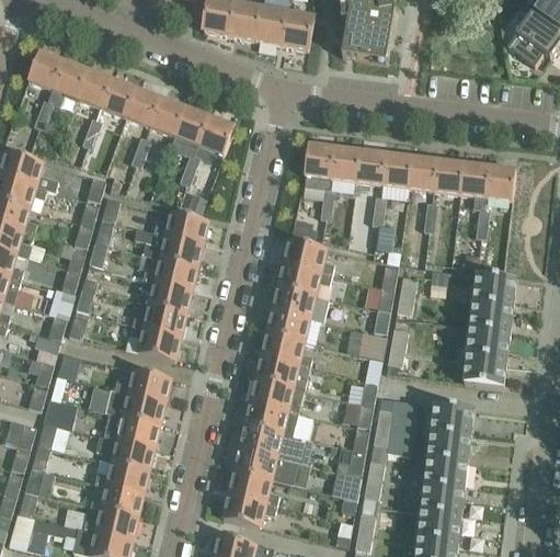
[(236,4),(208,0),(203,32),(229,37),(236,4)]
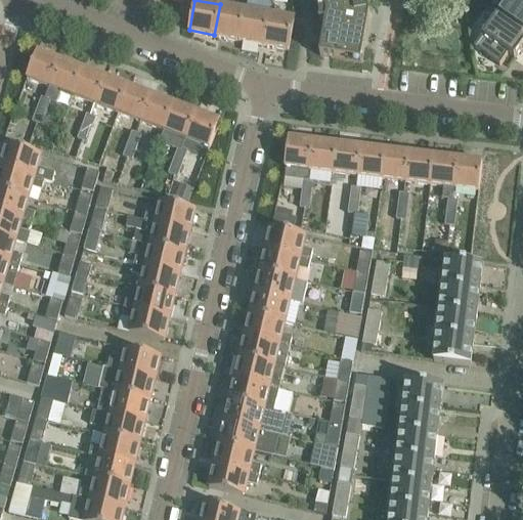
[(221,0),(220,4),(214,35),(238,39),(244,8),(233,7),(234,0),(221,0)]
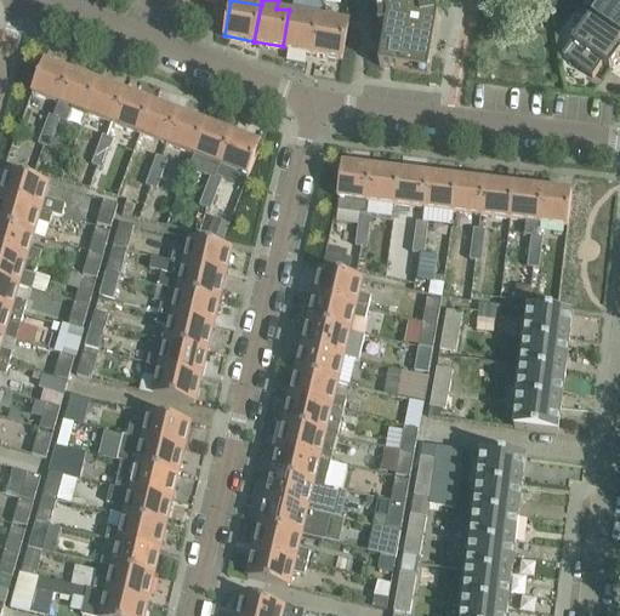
[(384,0),(385,11),(377,12),(379,22),(377,22),(377,24),(385,26),(379,64),(427,73),(434,32),(437,16),(436,3),(427,4),(426,0),(384,0)]
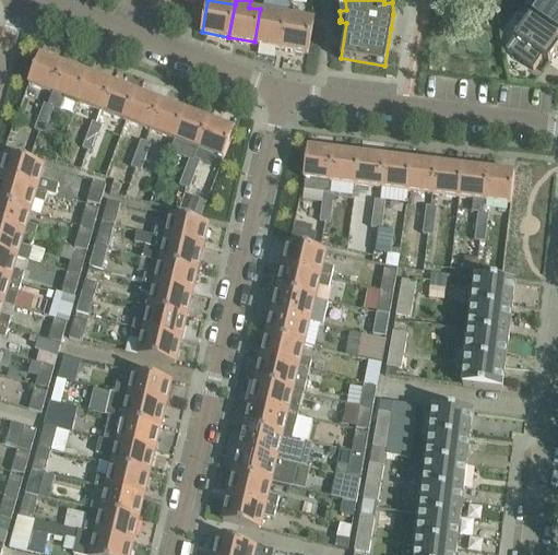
[(557,33),(557,0),(539,0),(531,13),(557,33)]
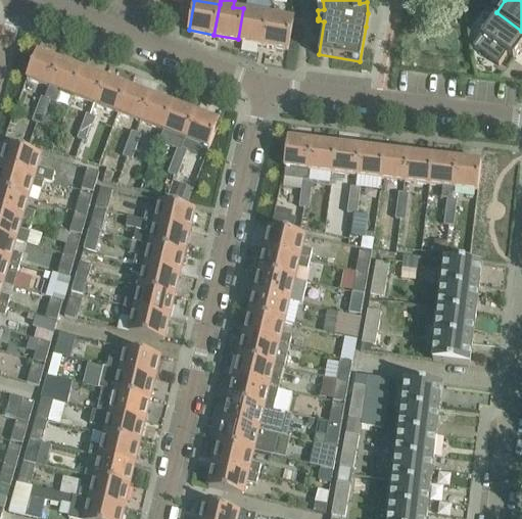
[(268,13),(243,8),(238,39),(262,43),(268,13)]
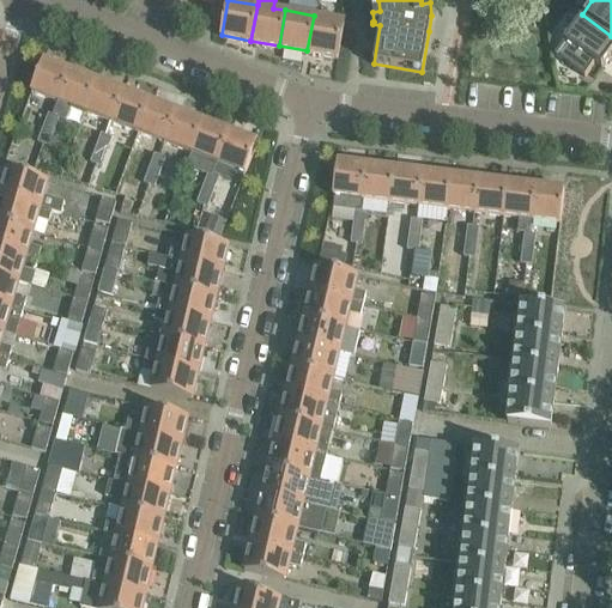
[(600,66),(611,50),(611,36),(582,14),(553,53),(583,74),(594,61),(600,65),(599,66),(600,66)]
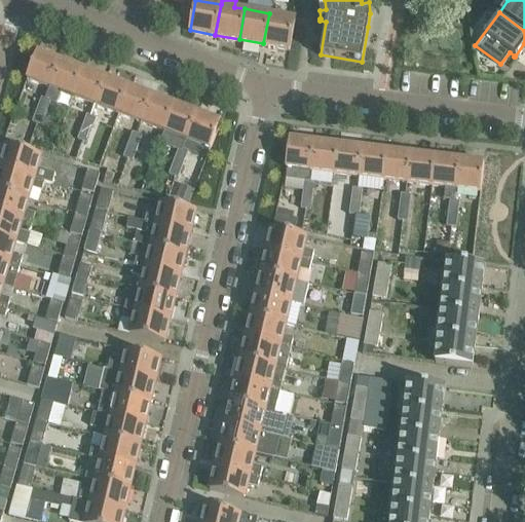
[(263,43),(289,48),(294,17),(269,13),(263,43)]
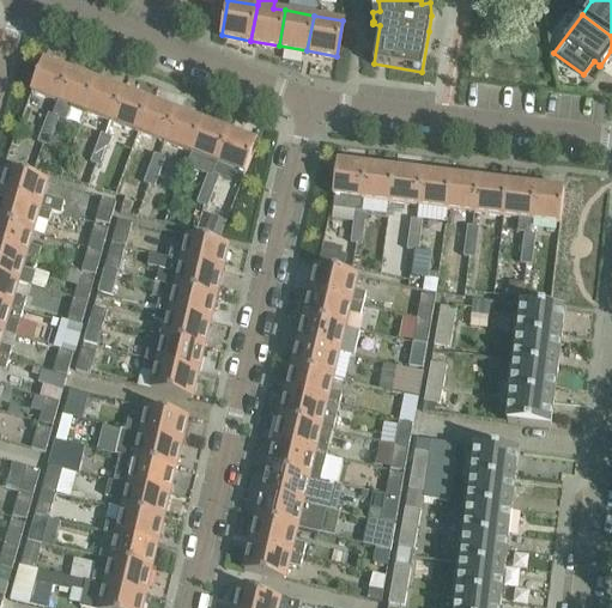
[(42,58),(30,89),(58,99),(70,68),(42,58)]
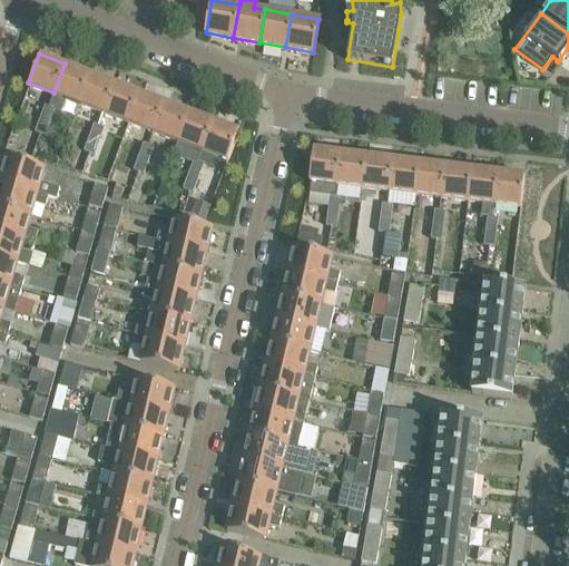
[(54,93),(49,105),(54,107),(60,109),(66,97),(78,101),(89,72),(65,64),(54,93)]
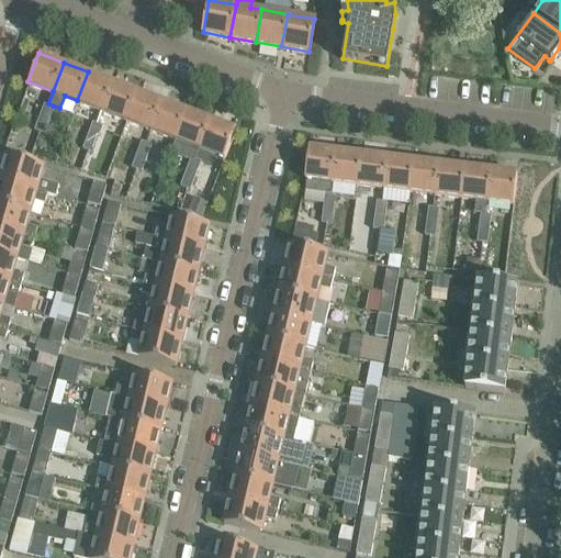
[(88,71),(77,100),(101,110),(112,81),(88,71)]
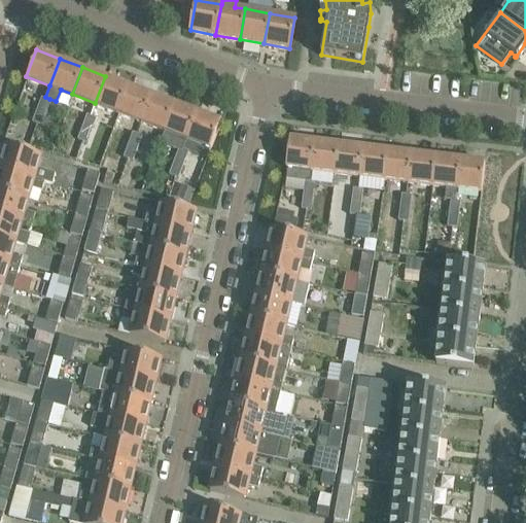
[(105,76),(95,103),(117,111),(128,84),(105,76)]
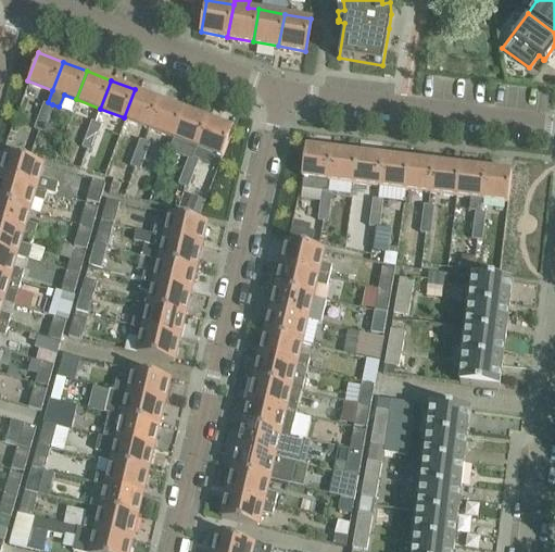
[(135,89),(124,117),(149,127),(160,99),(135,89)]
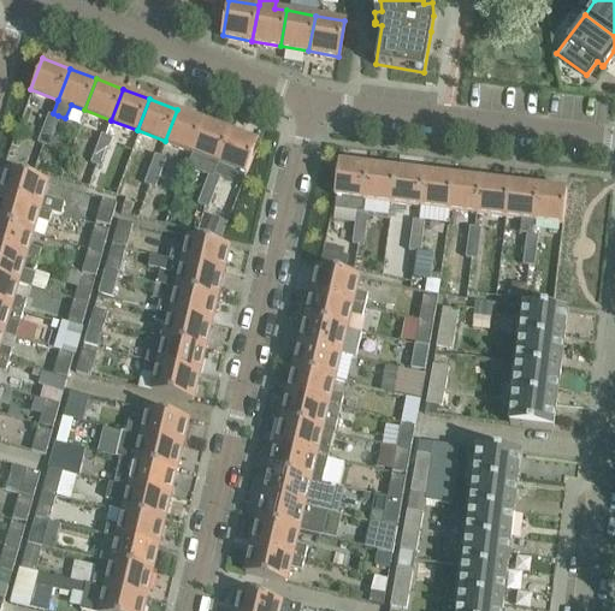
[(177,110),(165,141),(191,150),(203,119),(177,110)]
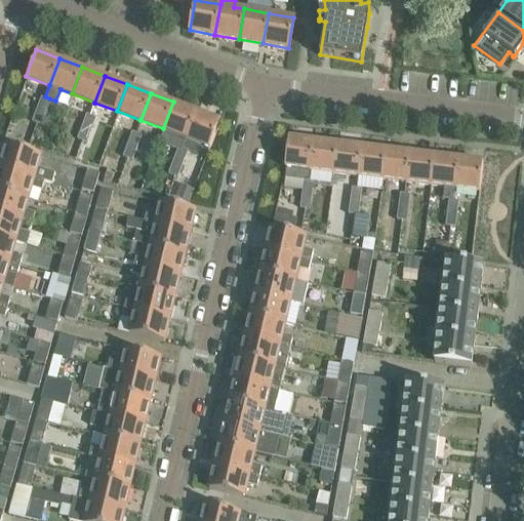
[(49,98),(45,96),(40,95),(36,107),(44,111),(49,98)]
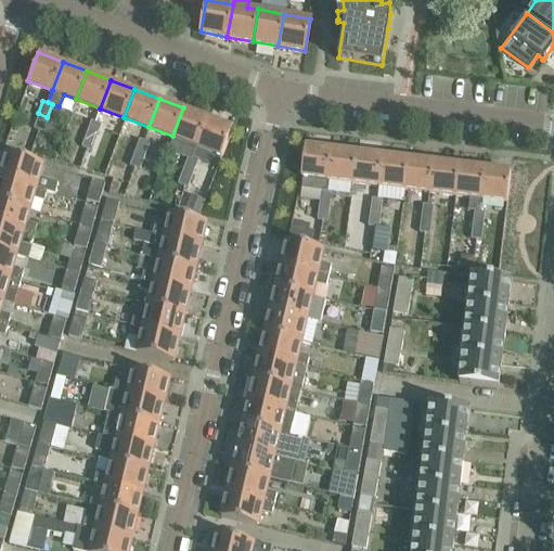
[(172,136),(168,148),(188,155),(192,157),(207,116),(183,107),(172,136)]
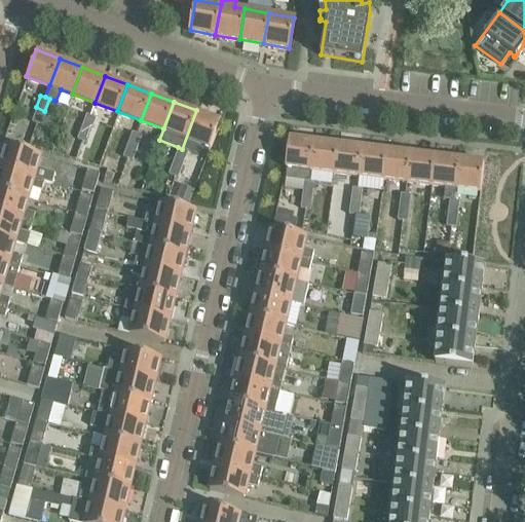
[(36,107),(31,119),(36,121),(38,121),(40,122),(44,111),(36,107)]
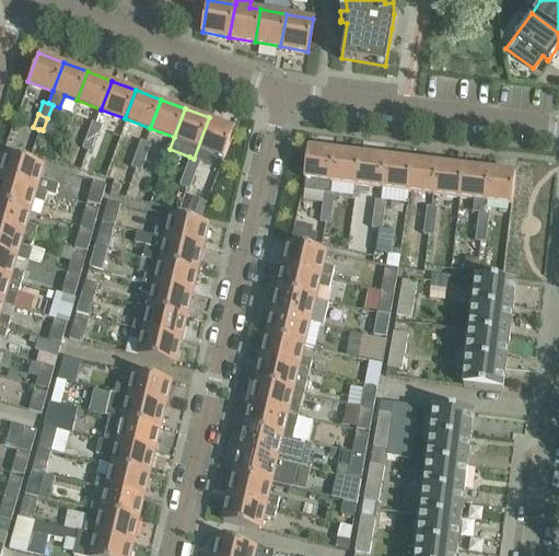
[(209,117),(194,159),(198,161),(219,168),(223,155),(234,127),(209,117)]
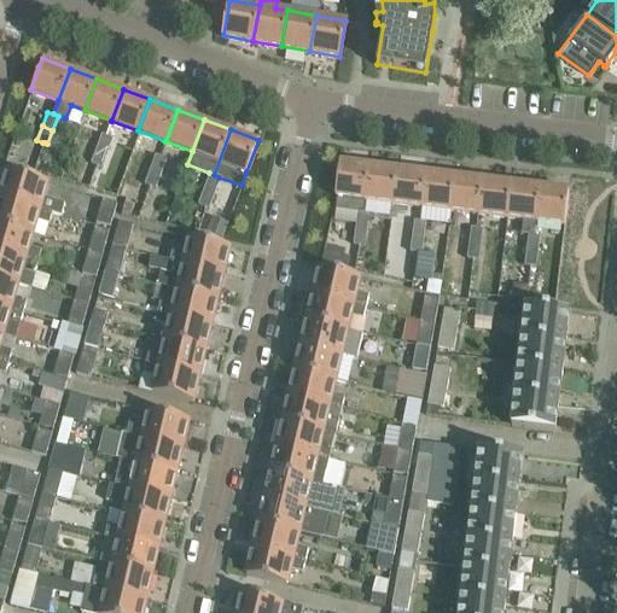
[(102,133),(95,146),(106,151),(111,136),(102,133)]
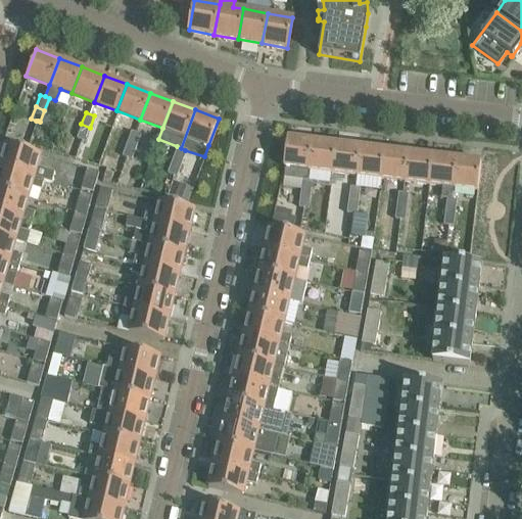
[(85,139),(90,128),(81,124),(77,136),(85,139)]
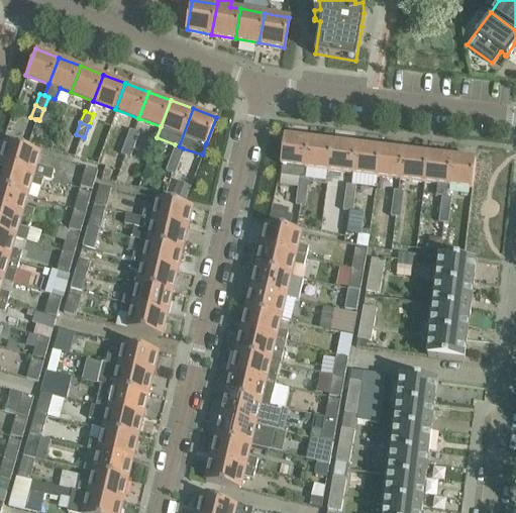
[(129,127),(124,139),(134,142),(138,130),(129,127)]
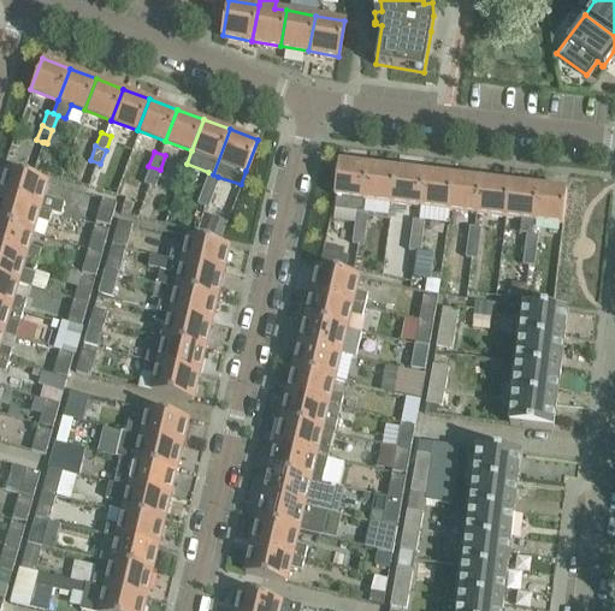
[(362,197),(364,197),(367,164),(338,160),(333,194),(336,194),(333,206),(361,209),(362,197)]
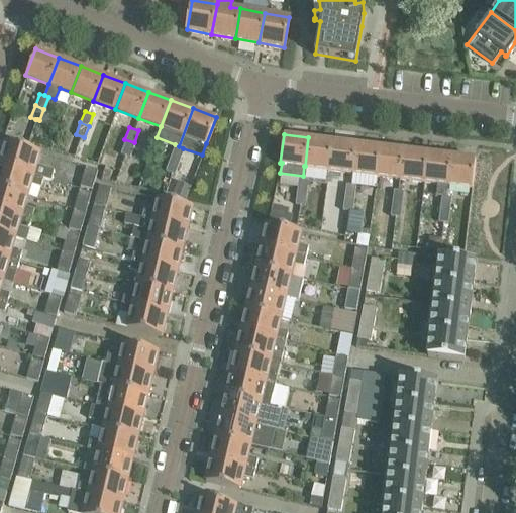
[(308,137),(305,166),(328,169),(331,140),(308,137)]
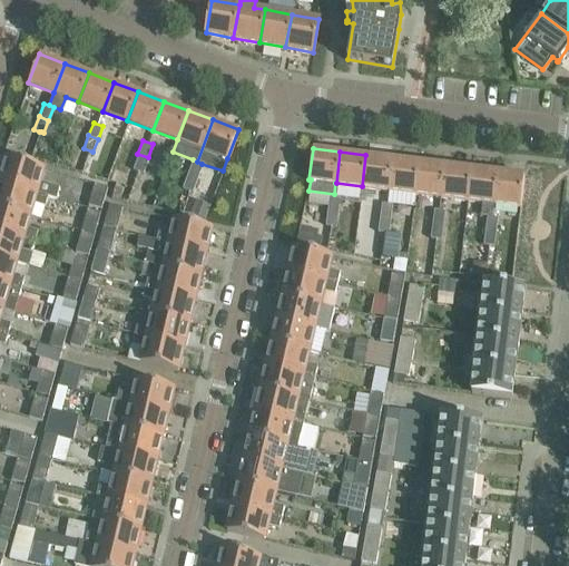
[(148,157),(137,154),(133,167),(143,171),(148,157)]
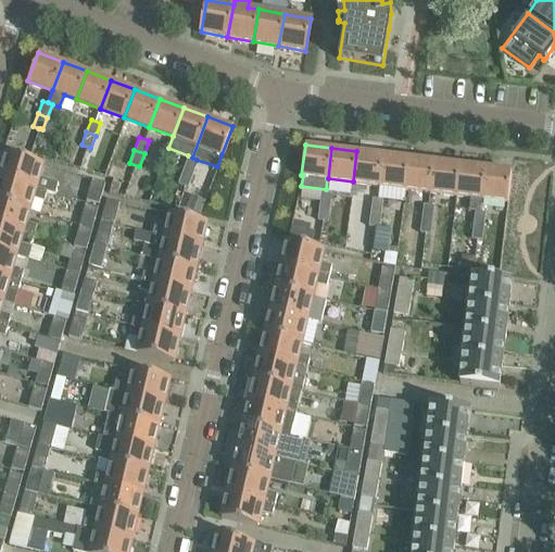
[(7,151),(0,173),(47,187),(52,188),(55,177),(39,173),(42,162),(7,151)]
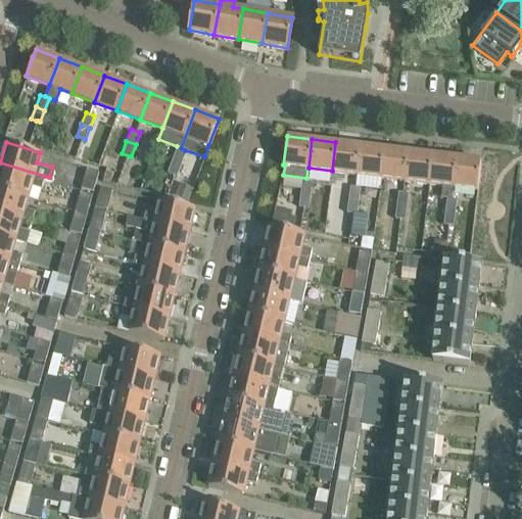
[(335,142),(332,171),(357,174),(360,145),(335,142)]
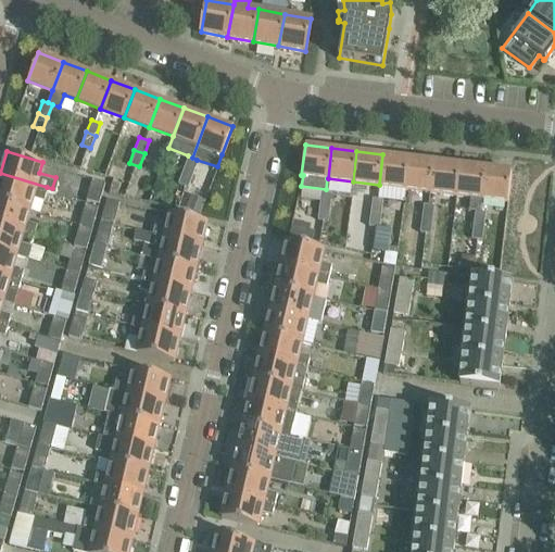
[(382,154),(379,185),(404,187),(407,157),(382,154)]
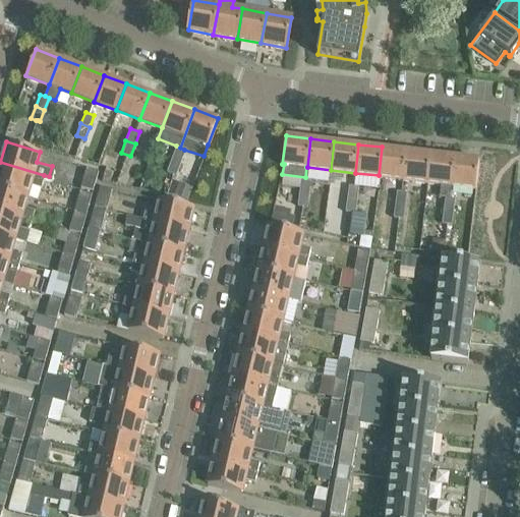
[(175,146),(171,158),(180,161),(184,150),(180,148),(176,146),(175,146)]
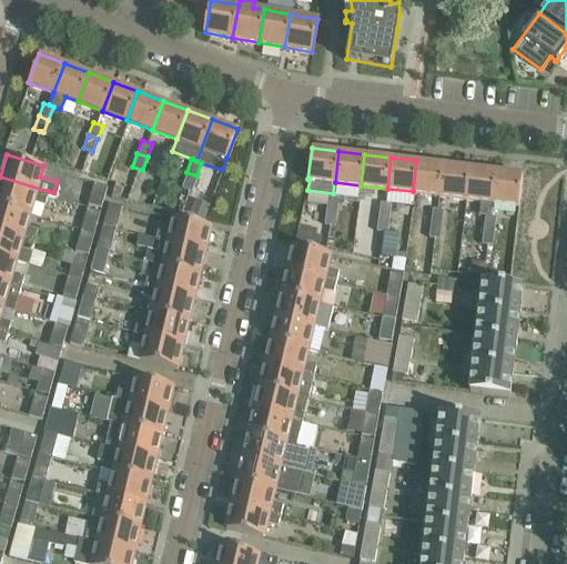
[(416,160),(413,191),(438,194),(443,163),(416,160)]
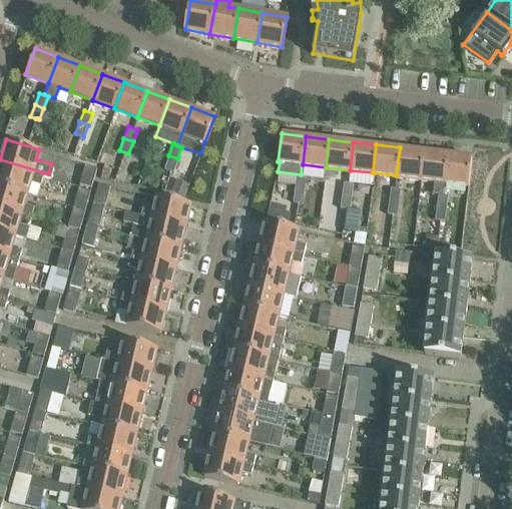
[(400,147),(396,175),(420,178),(423,150),(400,147)]
